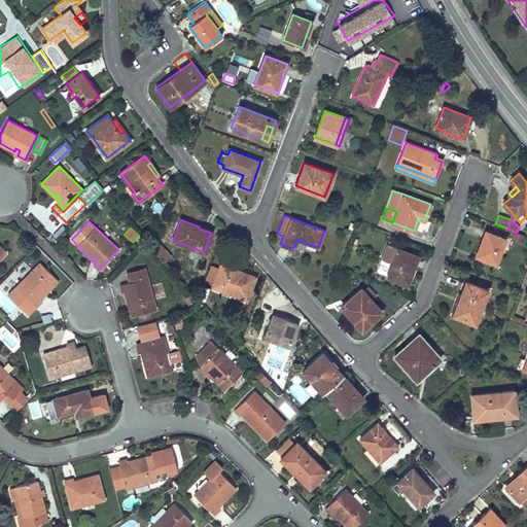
[(496,262),(505,238),(487,231),(483,240),(482,239),(476,255),(496,262)]
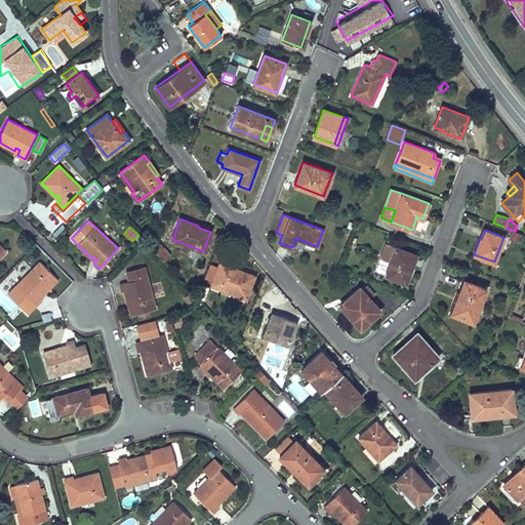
[(170,255),(158,241),(154,249),(164,260),(170,255)]
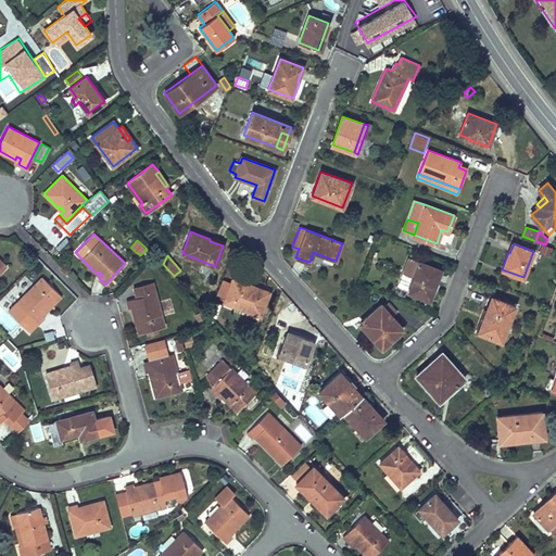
[(436,282),(441,269),(408,256),(403,273),(414,277),(408,291),(428,299),(434,282),(436,282)]
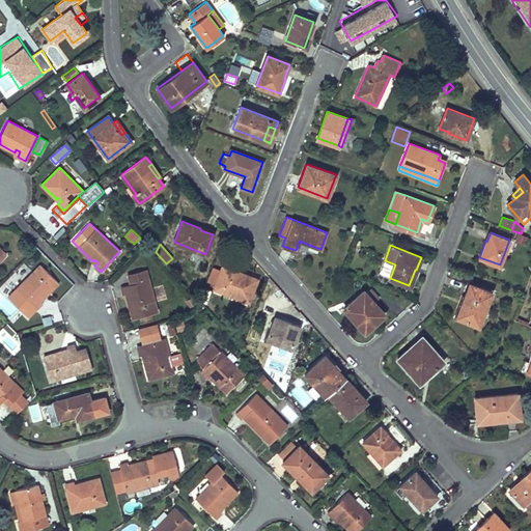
[(380,274),(390,278),(395,264),(385,260),(380,274)]
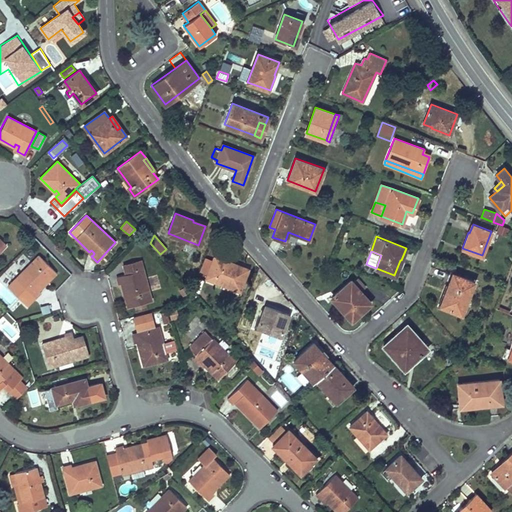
[(56,272),(38,255),(10,284),(18,291),(23,286),(35,297),(40,292),(38,290),(56,272)]
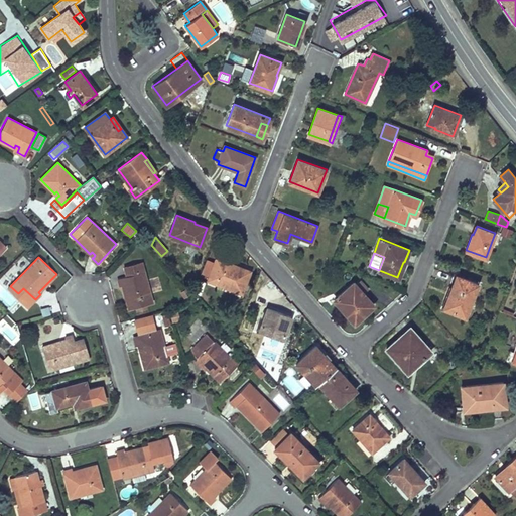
[(210,276),(211,273),(215,262),(207,259),(201,273),(210,276)]
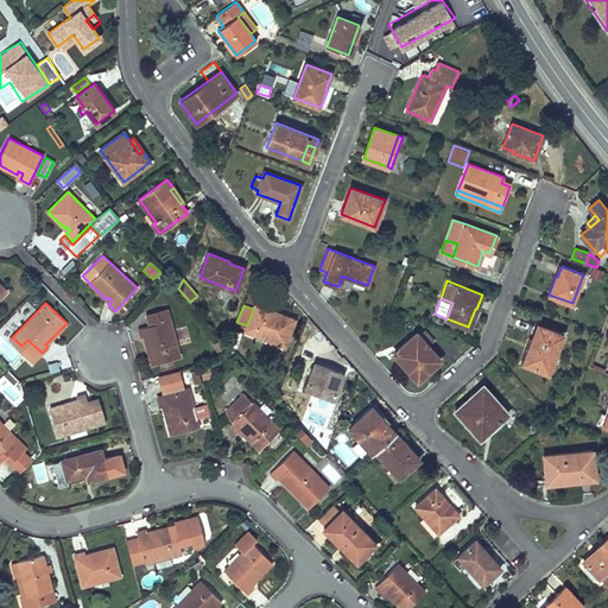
[(245,330),(284,344),(293,320),(254,305),(253,309),(248,322),(247,325),(245,330)]
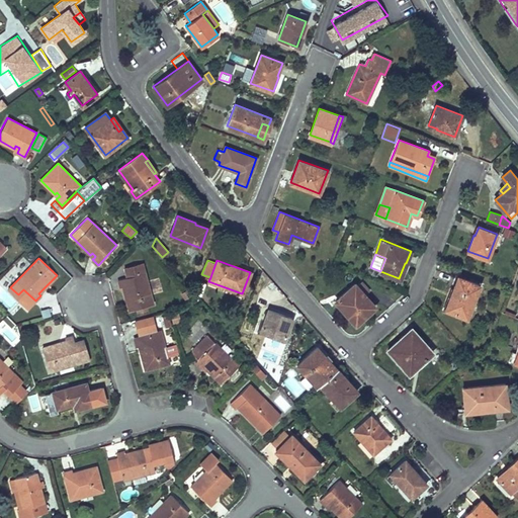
[(120,287),(122,286),(125,285),(126,290),(123,290),(130,310),(153,304),(142,262),(124,267),(127,276),(118,279),(120,287)]
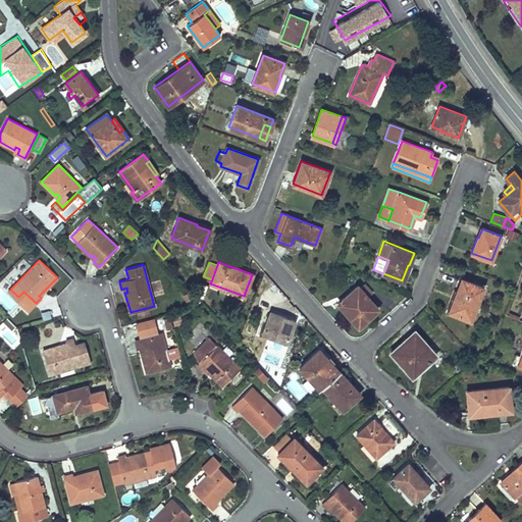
[(470,319),(482,286),(461,278),(449,311),(470,319)]
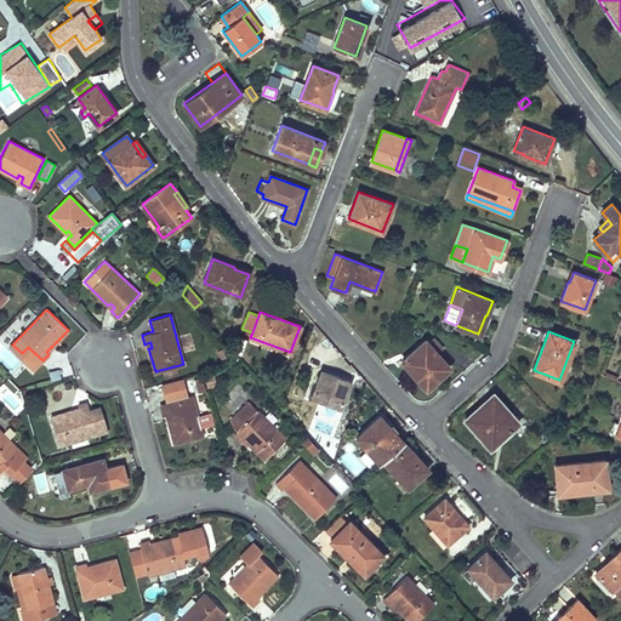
[(248,340),(239,336),(233,352),(241,354),(248,340)]
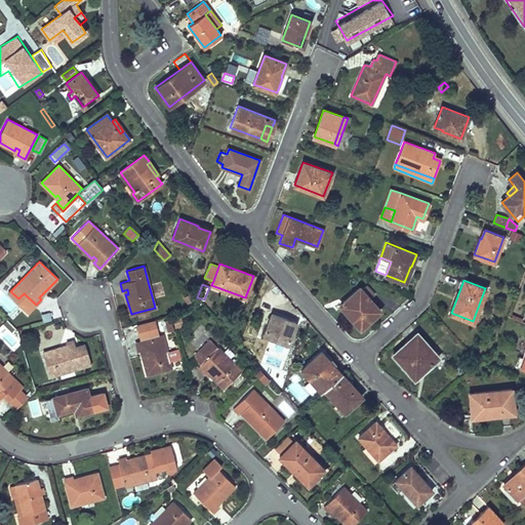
[(362,326),(380,310),(369,297),(374,293),(366,285),(362,289),(359,287),(339,305),(347,313),(349,312),(362,326)]
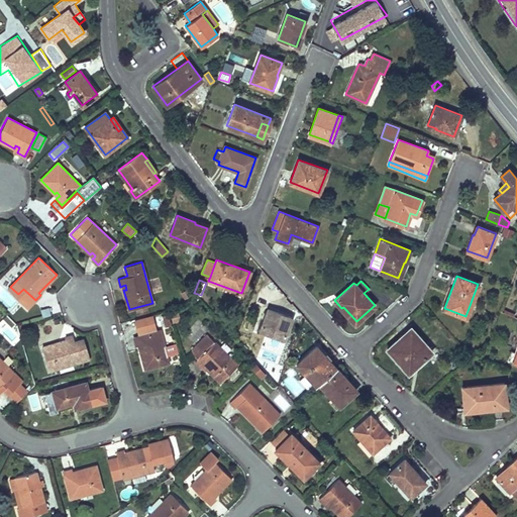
[(278,301),(284,292),(273,285),(267,293),(278,301)]
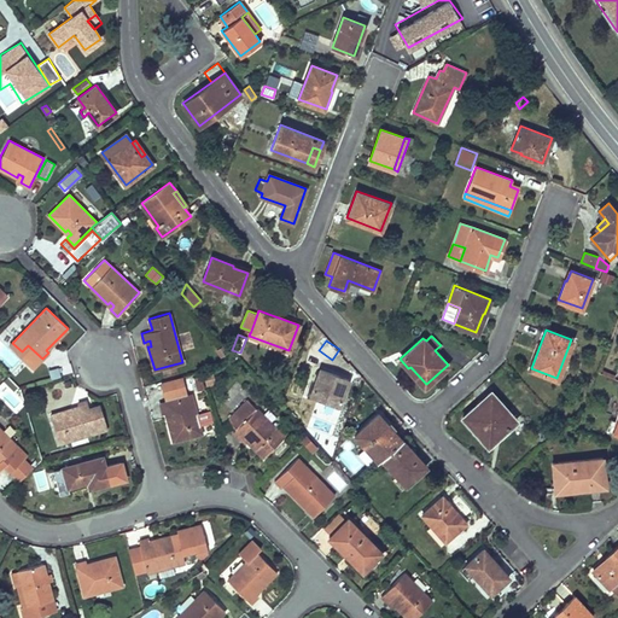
[(216,349),(221,356),(227,351),(223,345),(216,349)]
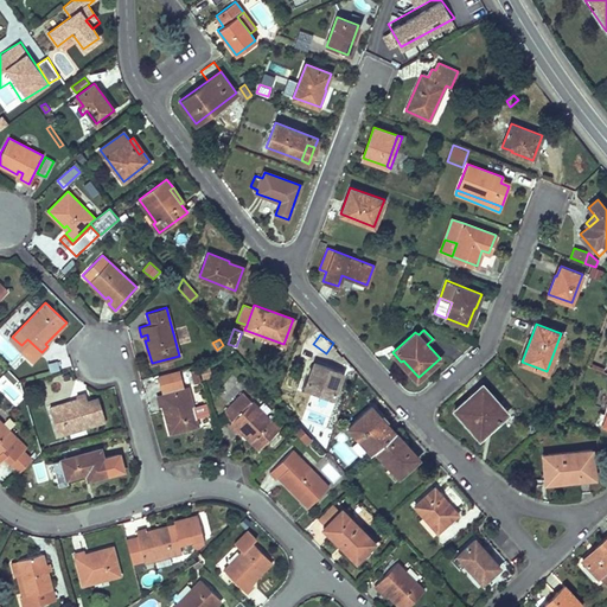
[(49,363),(50,372),(59,370),(58,360),(49,363)]
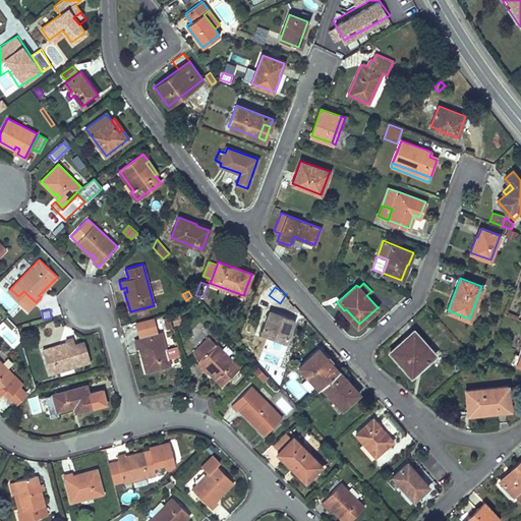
[(356,327),(359,324),(346,309),(344,310),(343,312),(356,327)]
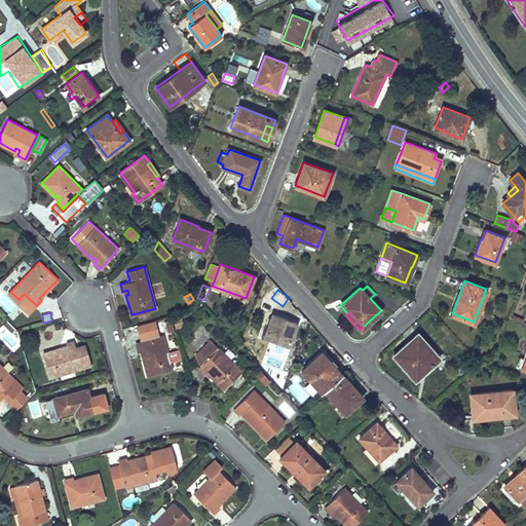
[(290,341),(296,324),(272,314),(265,336),(274,339),(275,336),(290,341)]
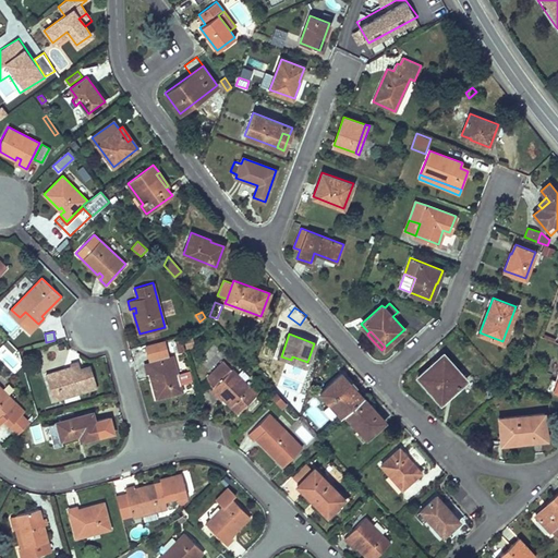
[(192,337),(184,338),(187,350),(195,348),(192,337)]
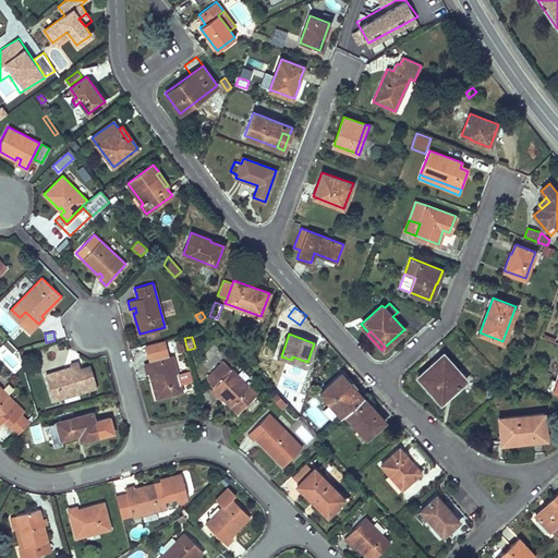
[(145,344),(148,361),(169,355),(165,339),(145,344)]
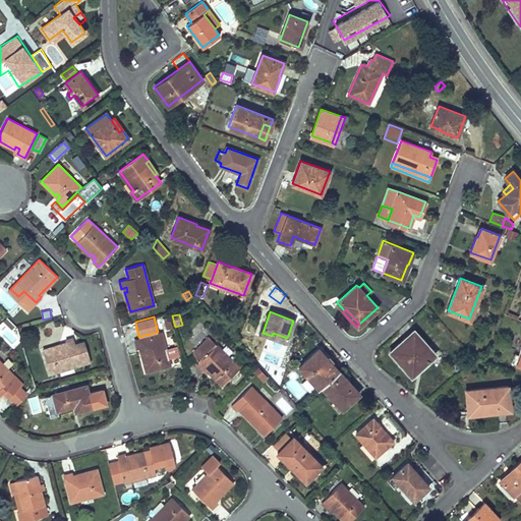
[(166,329),(172,328),(169,316),(163,319),(166,329)]
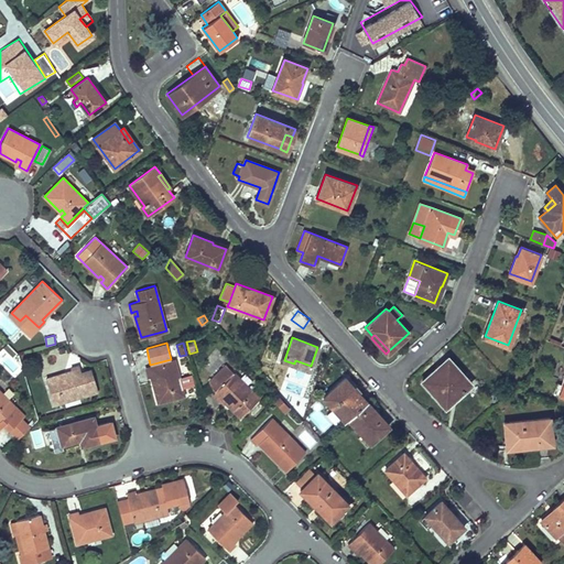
[(470,382),(447,357),(422,380),(443,403),(462,388),(463,390),(470,382)]
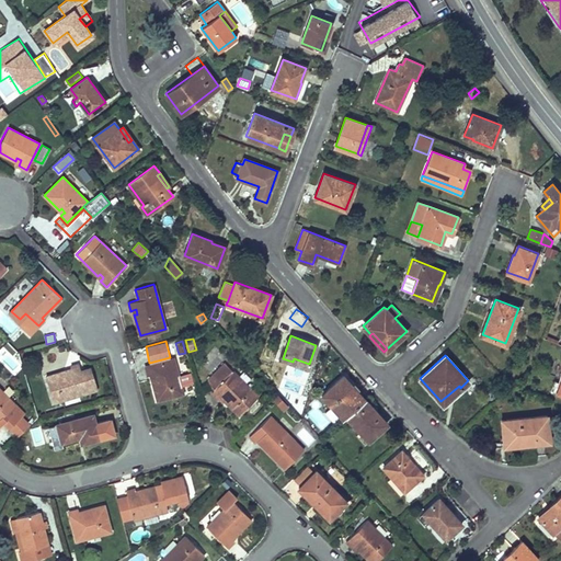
[(182,392),(173,358),(145,366),(147,375),(150,374),(152,373),(153,378),(151,378),(157,400),(182,392)]
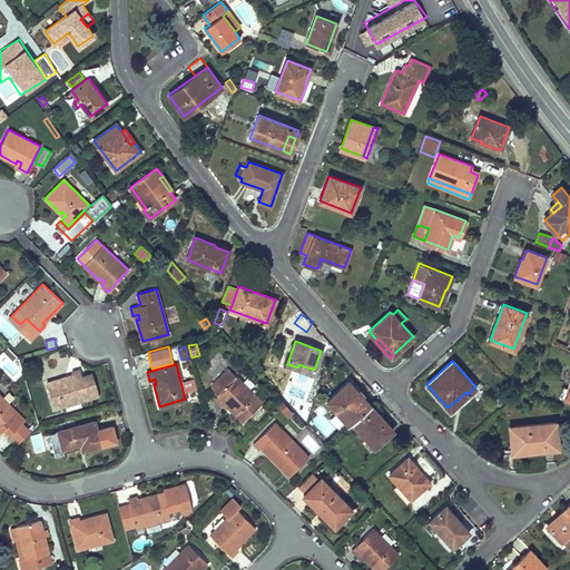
[(312,376),(314,370),(298,364),(297,367),(287,364),(286,366),(312,376)]
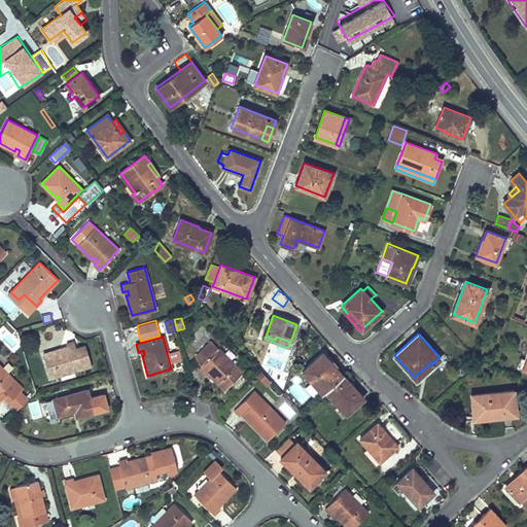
[(212,373),(210,375),(224,389),(242,372),(211,341),(195,356),(203,364),(199,367),(205,374),(207,372),(208,370),(212,373)]
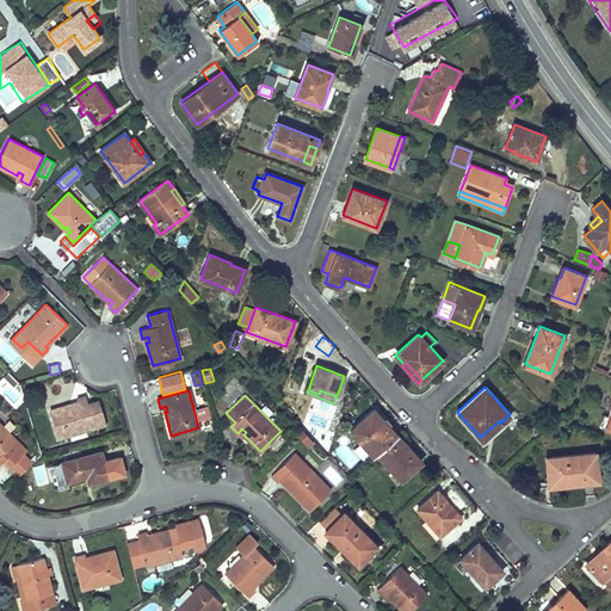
[(57,438),(106,423),(99,401),(88,405),(86,396),(76,399),(78,401),(49,409),(57,438)]
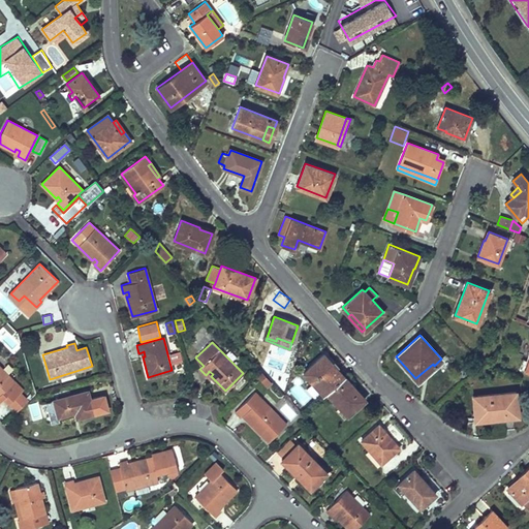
[(327,392),(344,376),(323,353),(303,372),(323,395),(327,392)]
